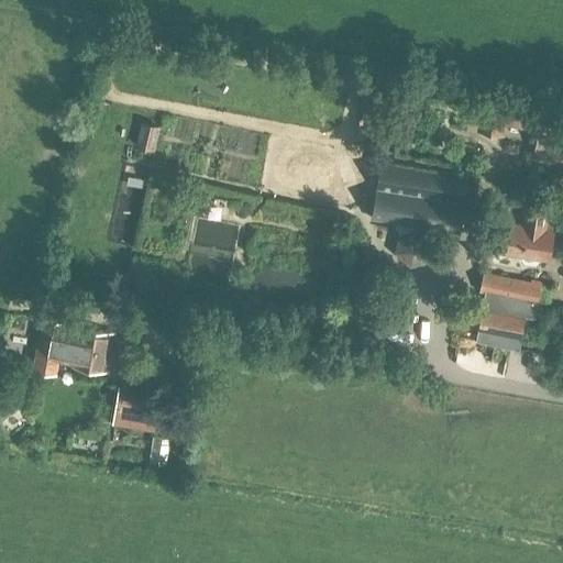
[(555,102),(484,89),(477,130),(505,135),(507,124),(538,130),(533,157),(562,162),(562,109),(554,108),(555,102)]
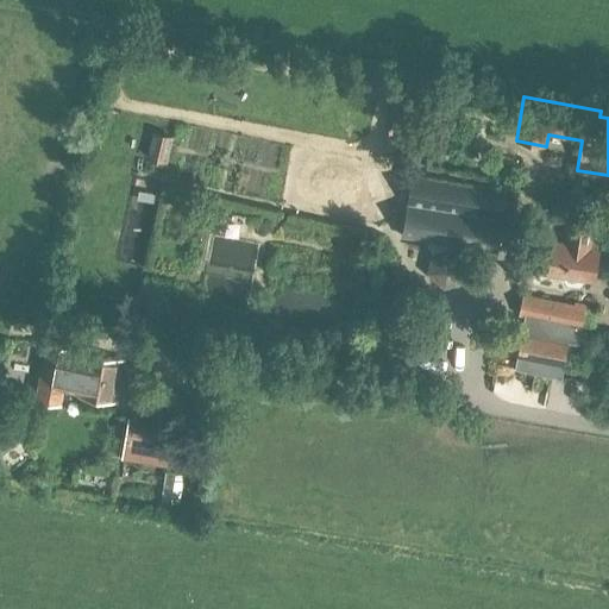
[(507,194),(413,179),(403,236),(428,240),(433,252),(427,271),(445,288),(465,281),(469,261),(453,246),(453,245),(497,252),(507,194)]
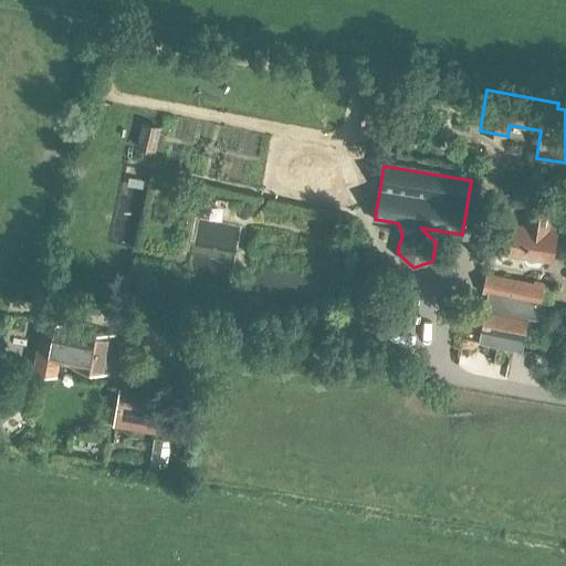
[(129,177),(127,186),(143,189),(145,179),(129,177)]
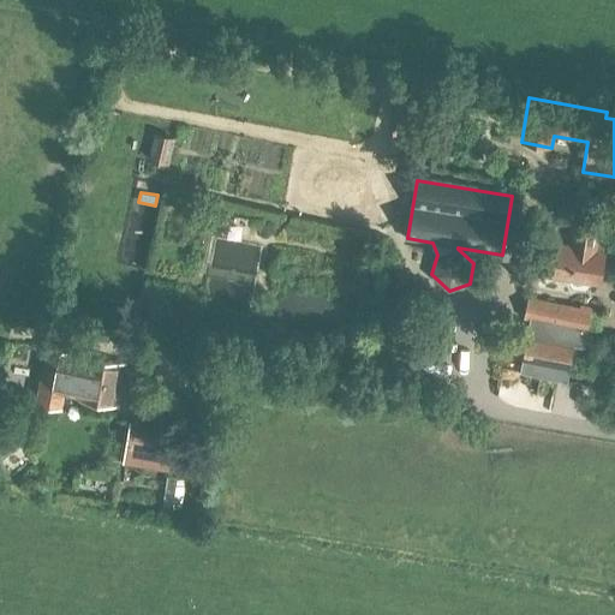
[(571,280),(569,282),(573,287),(586,290),(591,285),(592,284),(601,285),(607,250),(604,249),(607,236),(601,236),(602,226),(573,221),(569,243),(554,240),(548,276),(571,280)]
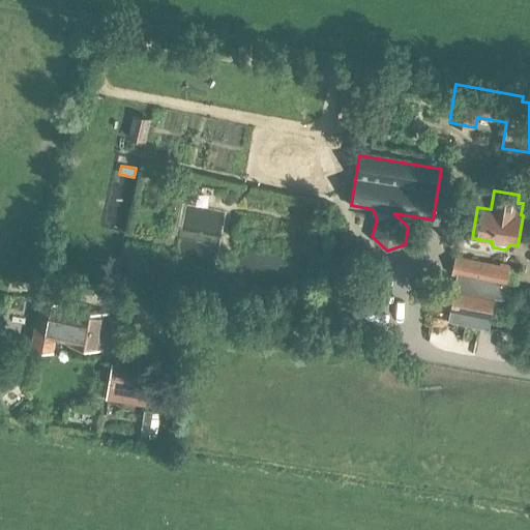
[(455,259),(452,275),(458,276),(505,285),(507,285),(511,263),(498,261),(497,263),(455,256),(455,259)]
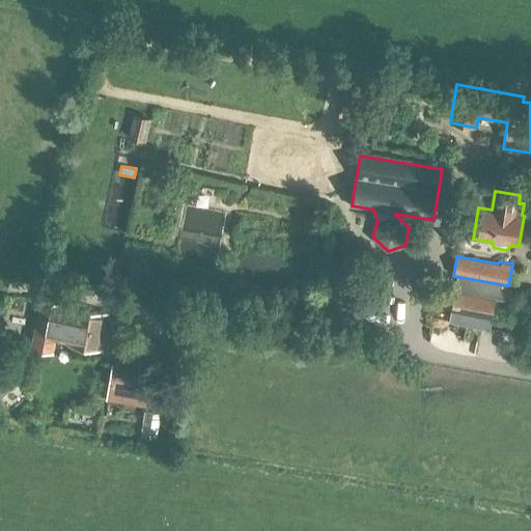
[(455,290),(452,312),(493,319),(497,298),(455,290)]
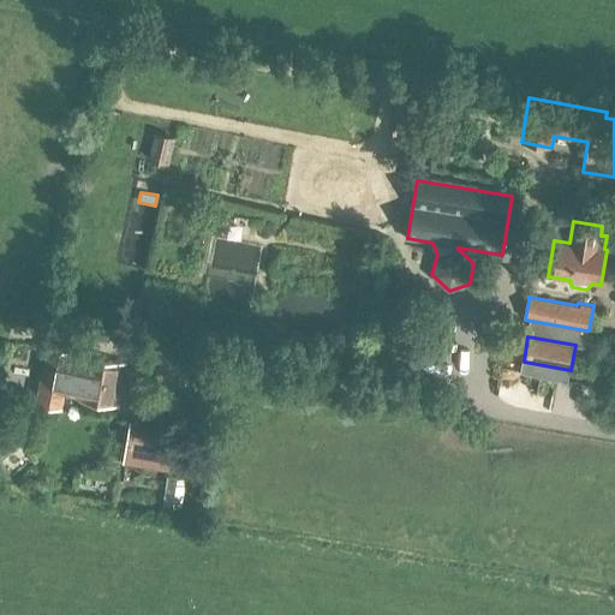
[(46,345),(37,392),(65,396),(66,392),(71,363),(73,350),(46,345)]
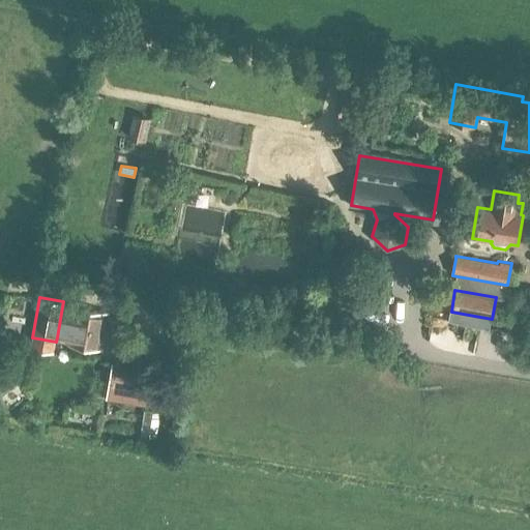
[(67,344),(102,350),(110,313),(74,306),(71,315),(61,313),(57,337),(67,339),(67,344)]
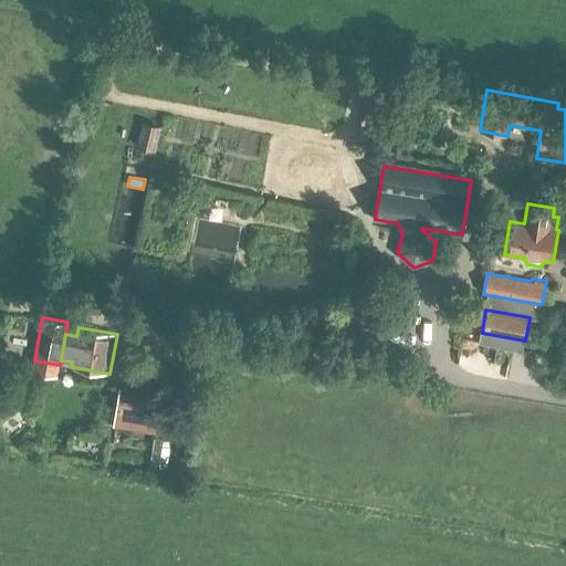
[(176,396),(119,386),(113,426),(117,426),(117,429),(117,430),(125,431),(125,428),(169,435),(176,396)]
